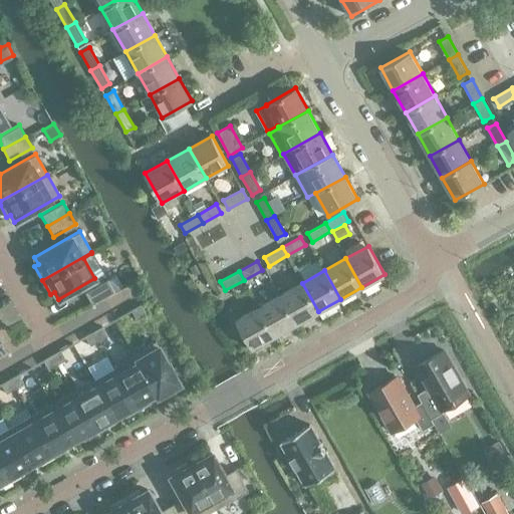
[(84,292),(90,303),(113,291),(106,280),(84,292)]
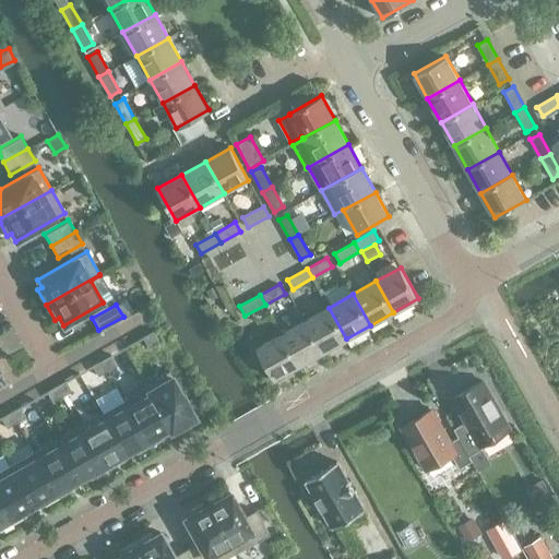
[(322,352),(346,339),(329,308),(305,321),(322,352)]
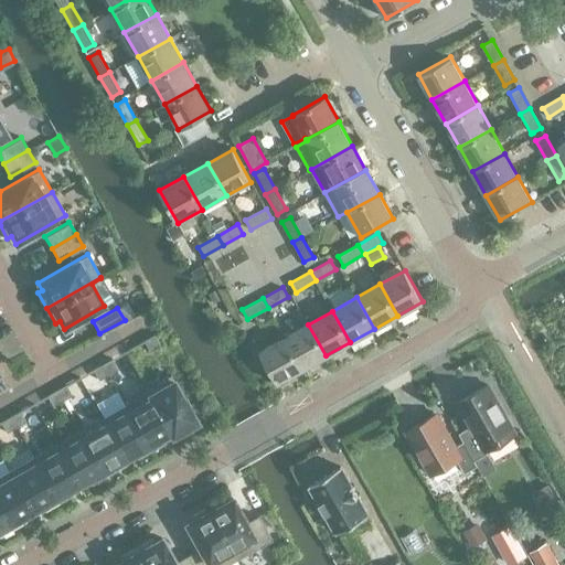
[(302,370),(326,355),(308,324),(284,338),(302,370)]
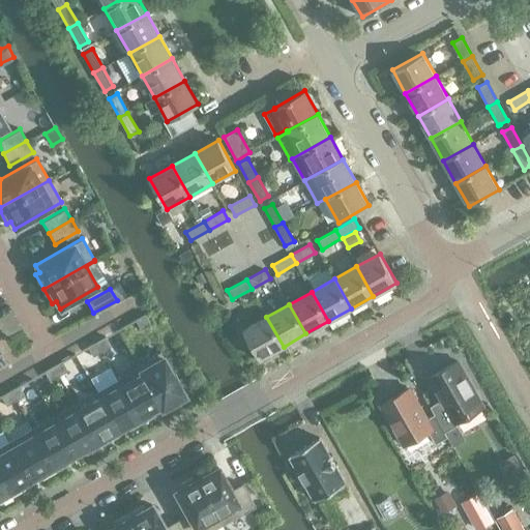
[(150,324),(144,314),(142,315),(142,316),(135,320),(140,329),(150,324)]
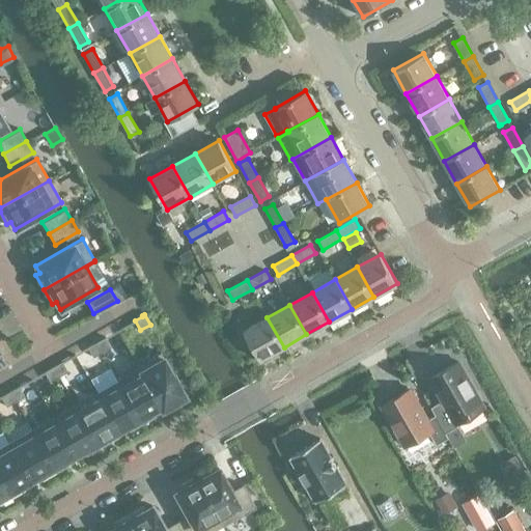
[(267,317),(244,330),(260,360),(284,347),(267,317)]
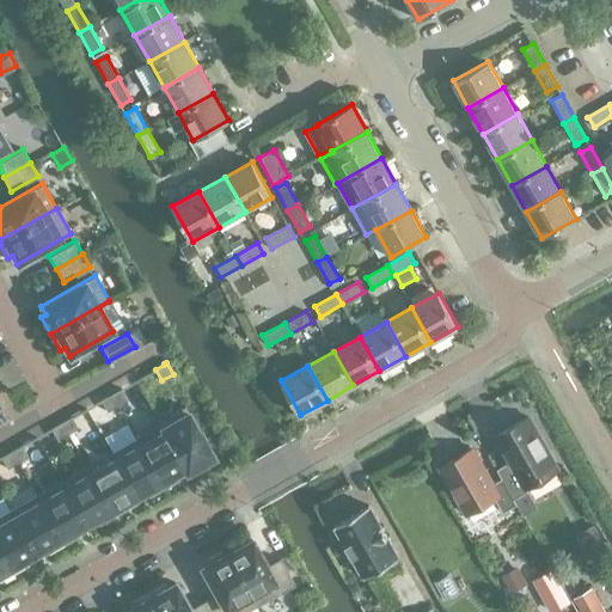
[(111,395),(117,405),(127,399),(121,389),(111,395)]
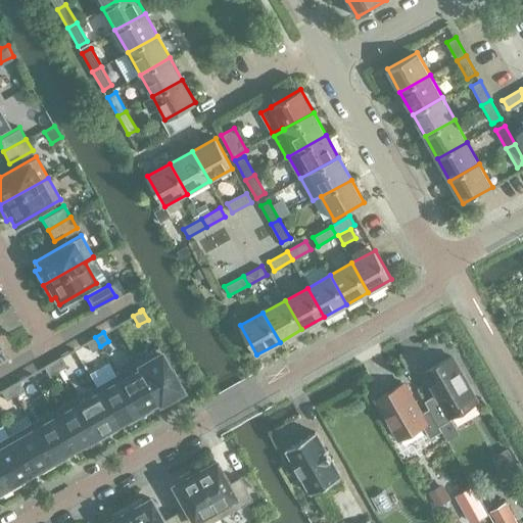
[(91,351),(100,346),(95,337),(86,342),(91,351)]
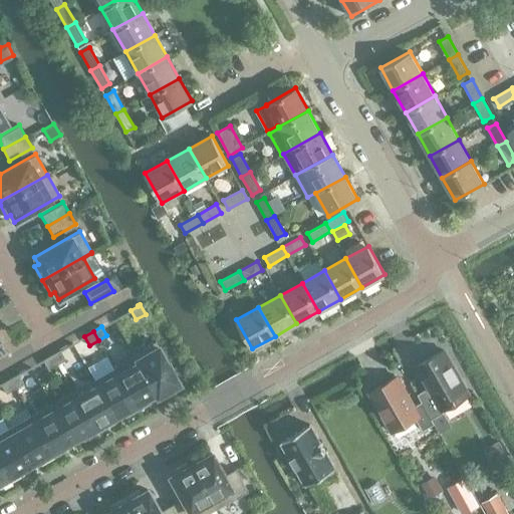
[(133,353),(157,396),(179,383),(155,340),(133,353)]
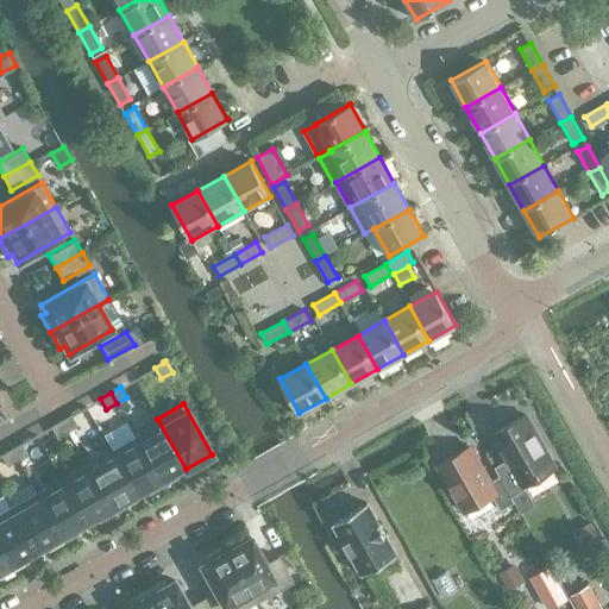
[(495,466),(500,476),(512,496),(526,488),(523,485),(556,468),(526,414),(493,433),(508,459),(495,466)]
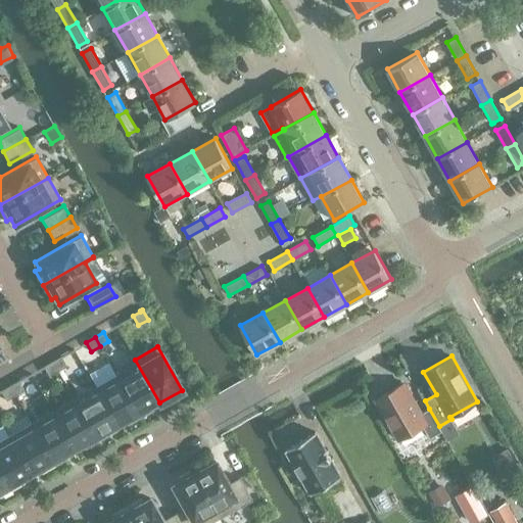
[(61,357),(52,362),(57,371),(66,366),(61,357)]
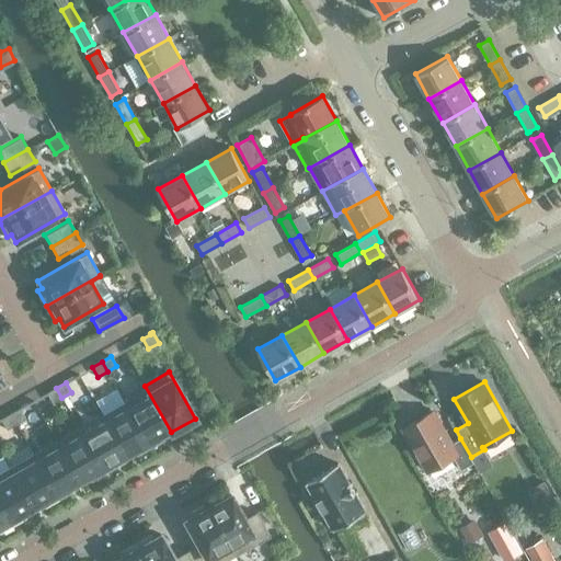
[(163,439),(160,434),(169,430),(171,433),(171,432),(145,386),(146,389),(124,402),(149,447),(163,439)]
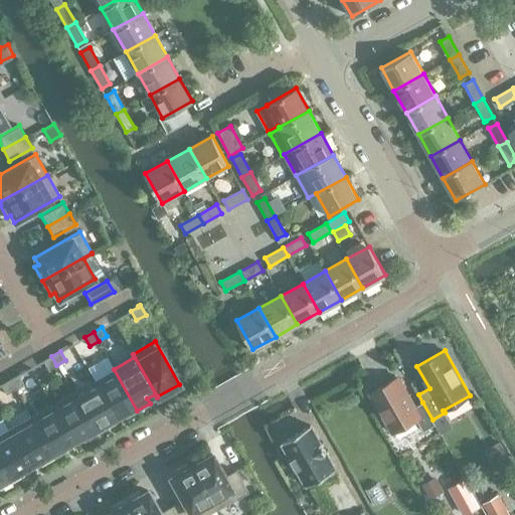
[(47,370),(56,365),(51,356),(42,361),(47,370)]
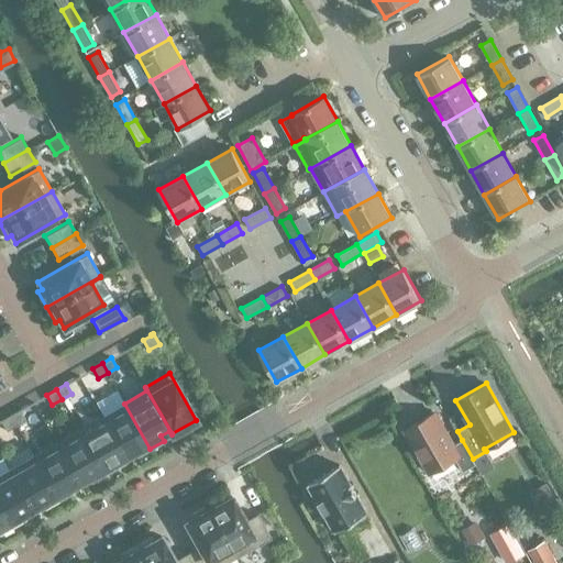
[(124,456),(133,451),(136,456),(150,449),(124,404),(101,416),(124,456)]
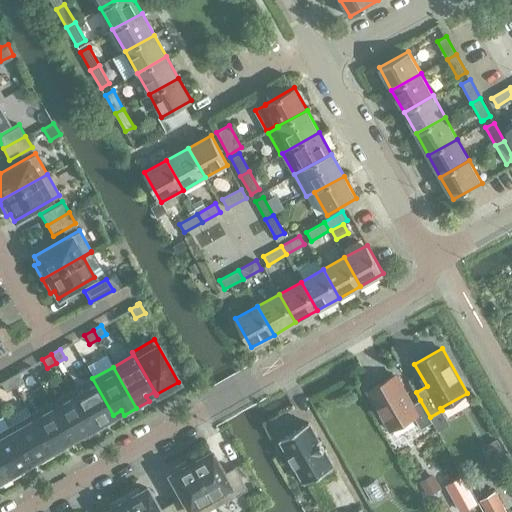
[(9,378),(14,387),(23,382),(18,373),(9,378)]
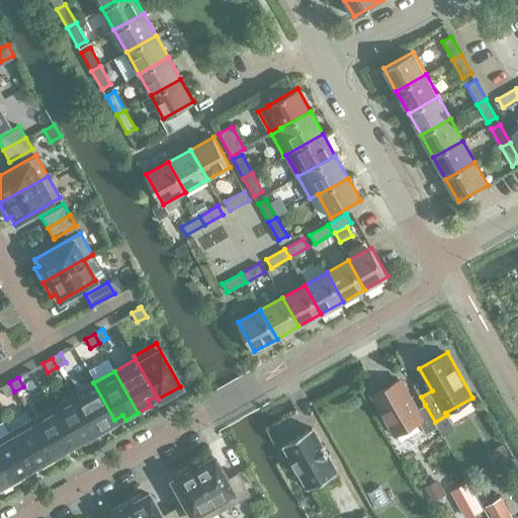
[(437,427),(435,422),(425,405),(417,409),(401,379),(372,396),(395,435),(419,421),(426,433),(437,427)]
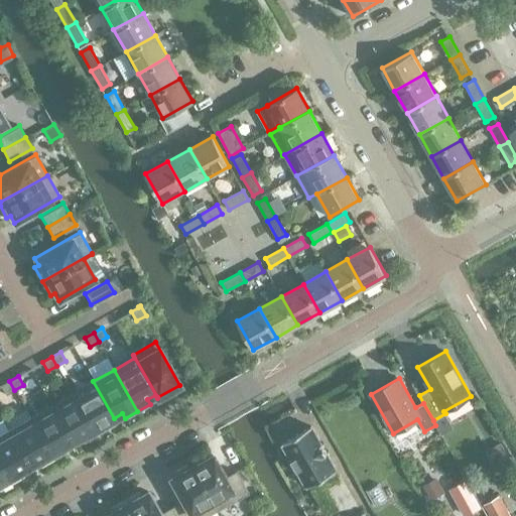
[(5,395),(14,390),(9,381),(0,386),(5,395)]
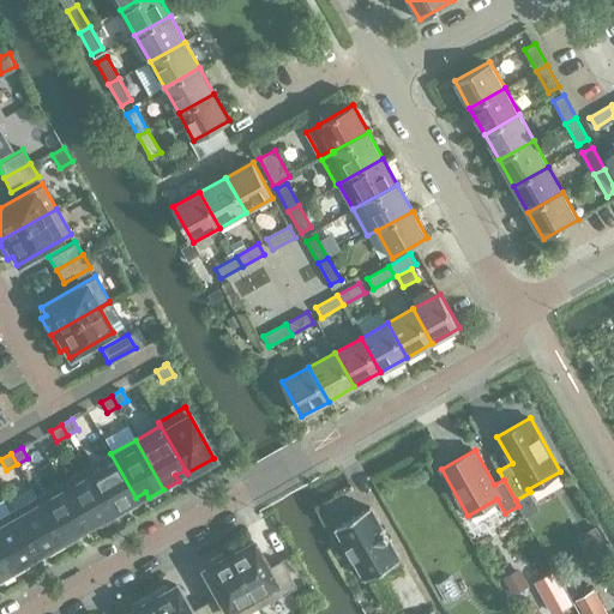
[(85,468),(113,517),(128,509),(125,504),(136,498),(110,453),(110,455),(113,461),(90,474),(86,468),(85,468)]
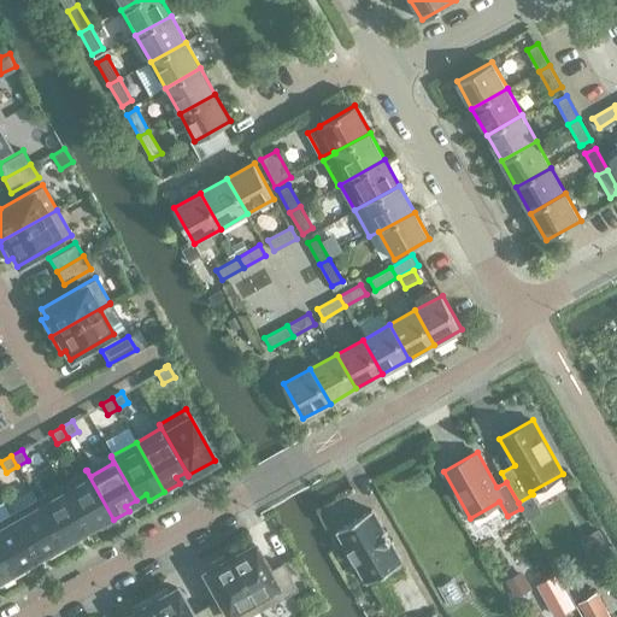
[(86,529),(97,523),(99,528),(113,519),(86,470),(60,485),(86,529)]
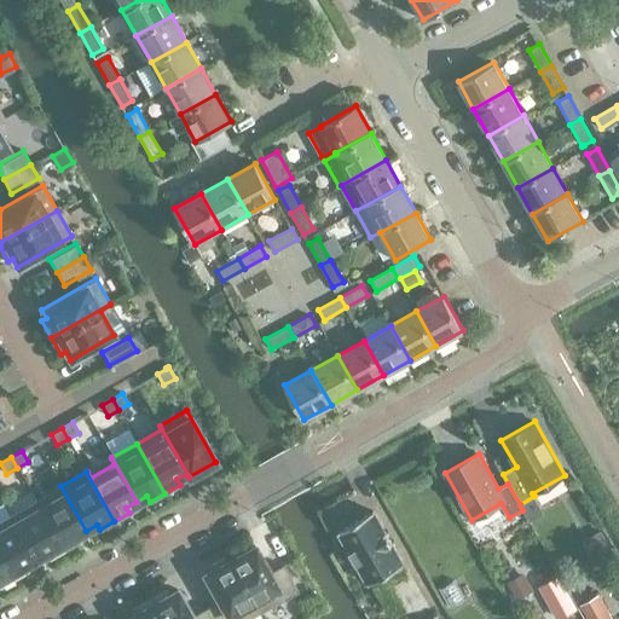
[(35,501),(64,550),(79,542),(76,536),(86,531),(61,486),(35,501)]
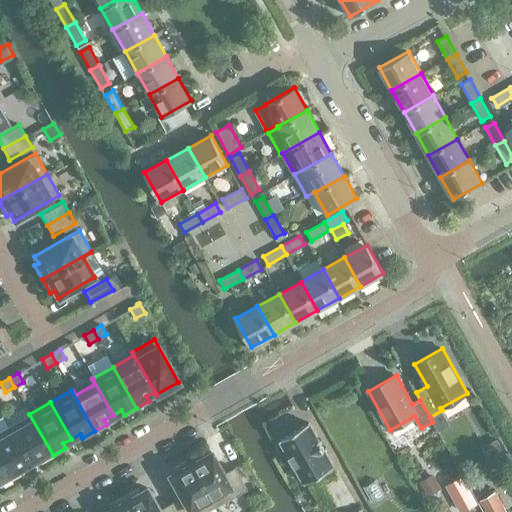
[(29,462),(38,457),(40,462),(53,455),(29,414),(9,426),(29,462)]
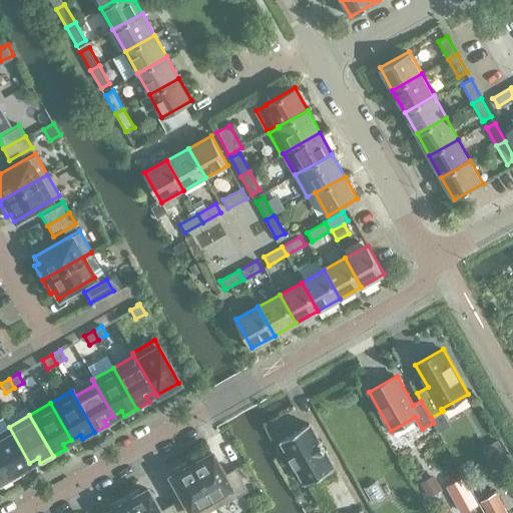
[(306,483),(335,467),(310,423),(281,440),(306,483)]
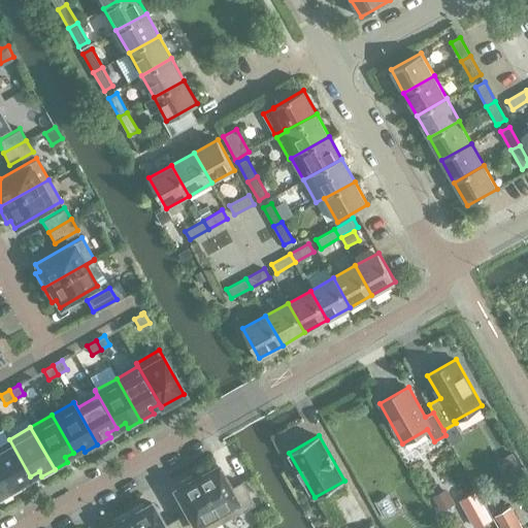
[(0,443),(0,473),(11,493),(24,486),(22,482),(30,476),(9,439),(0,443)]
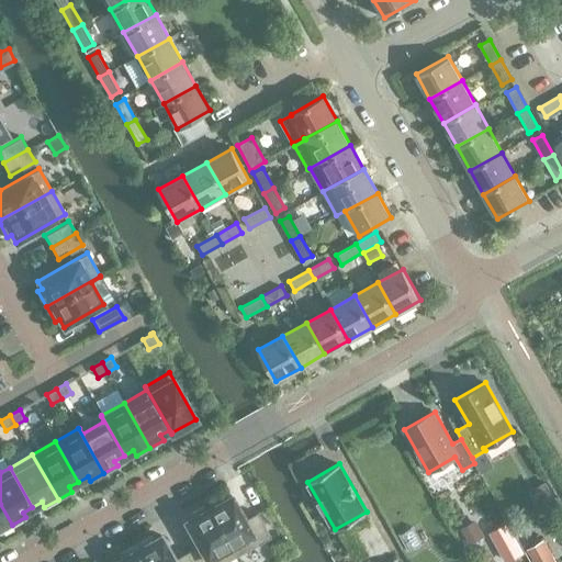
[(231,495),(223,499),(221,495),(205,504),(235,557),(270,537),(256,513),(244,519),(231,495)]
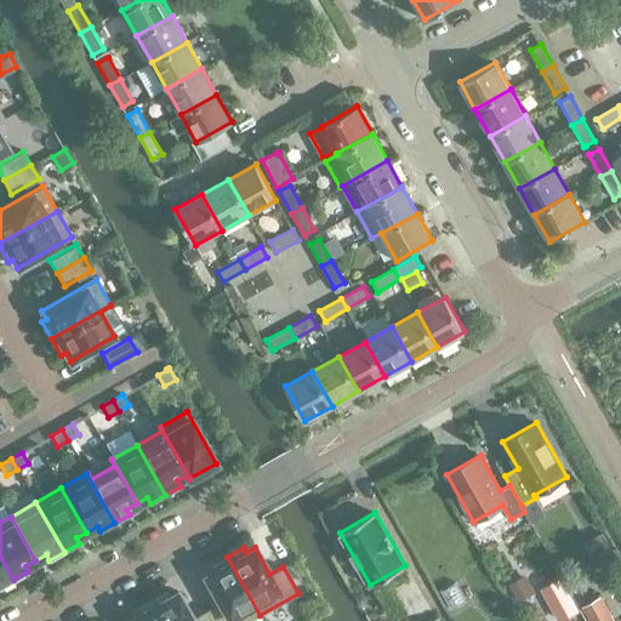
[(0,587),(13,580),(0,557),(0,587)]
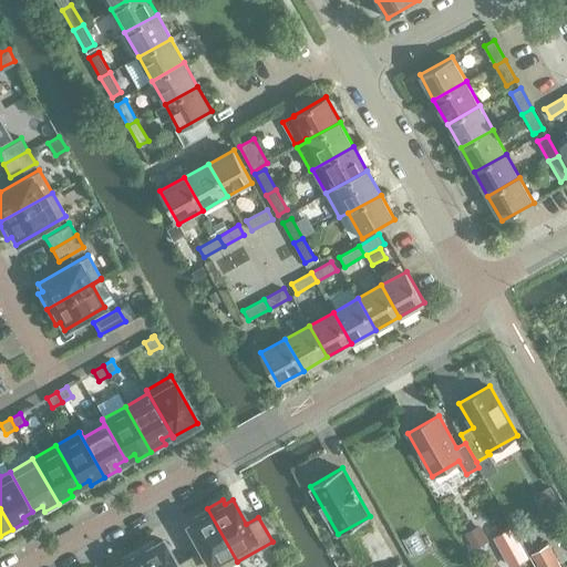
[(192,517),(194,522),(186,525),(199,549),(187,557),(193,566),(226,566),(237,562),(207,508),(192,517)]
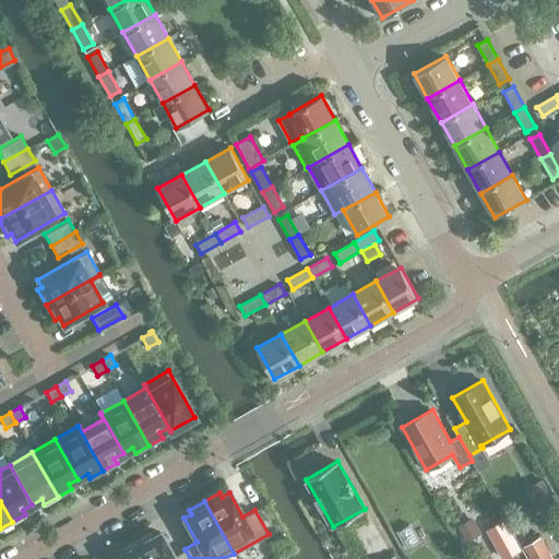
[(474,514),(459,523),(468,539),(484,531),(474,514)]
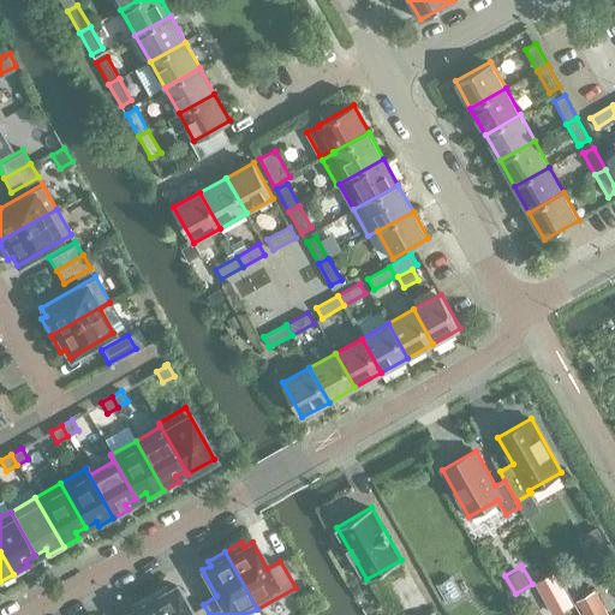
[(209,614),(203,604),(190,611),(175,585),(167,590),(165,585),(148,595),(159,614),(209,614)]
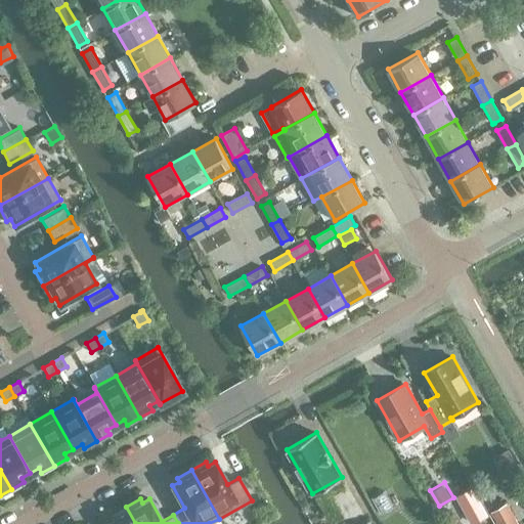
[(482,501),(467,511),(473,521),(488,513),(482,501)]
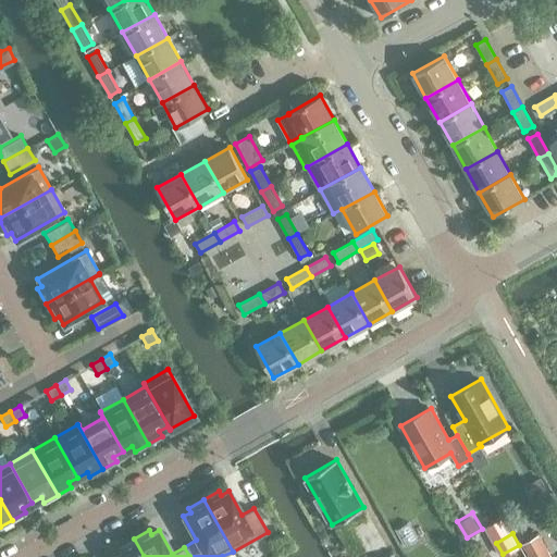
[(549,556),(537,535),(522,544),(530,556),(549,556)]
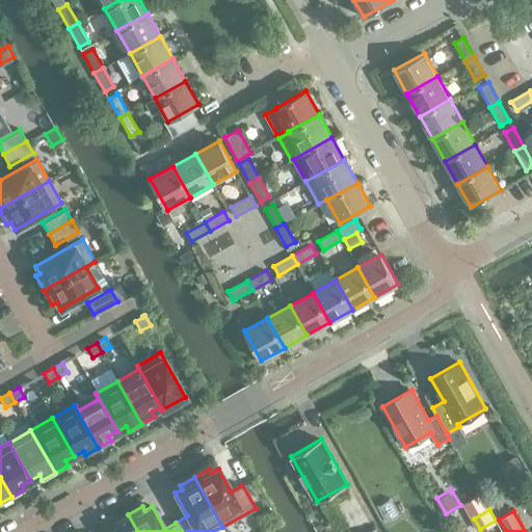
[(113,523),(115,527),(108,531),(137,531),(128,514),(113,523)]
